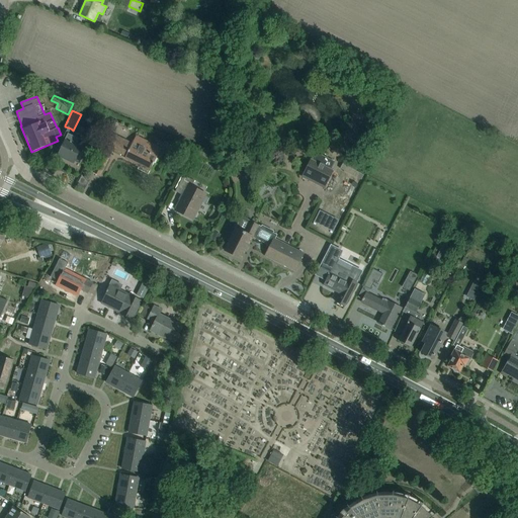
[(80,158),(78,162),(79,162),(85,150),(75,145),(78,139),(68,135),(71,128),(65,126),(61,136),(66,139),(58,155),(74,163),(75,160),(77,156),(80,158)]
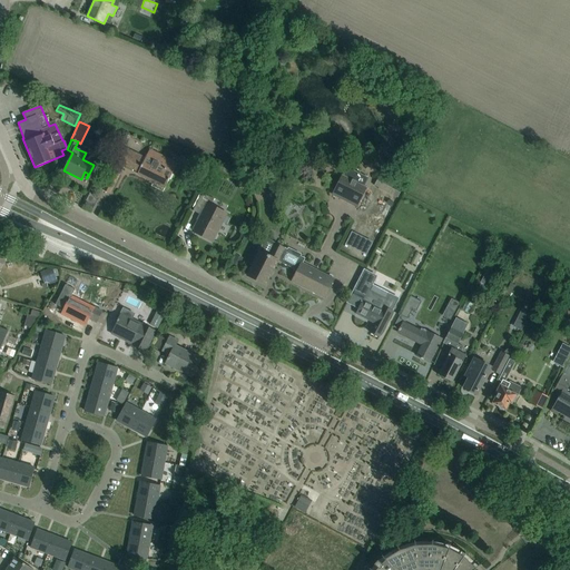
[(165,182),(163,186),(165,187),(177,164),(149,150),(145,158),(124,148),(117,160),(134,169),(135,167),(139,169),(137,174),(154,182),(156,177),(165,182)]
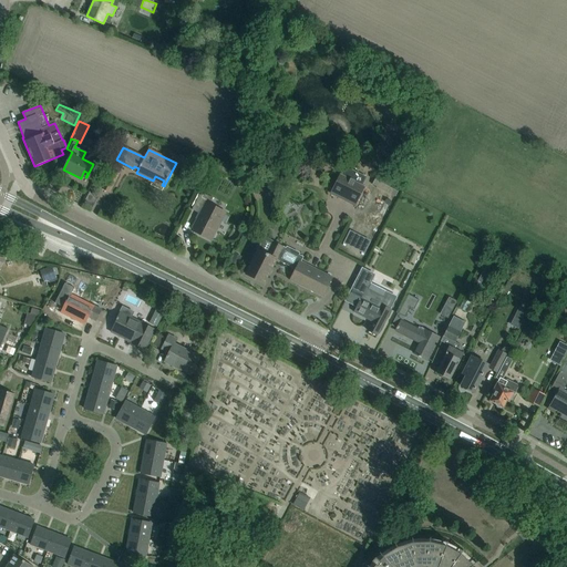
[(119,174),(111,169),(102,188),(110,193),(119,174)]
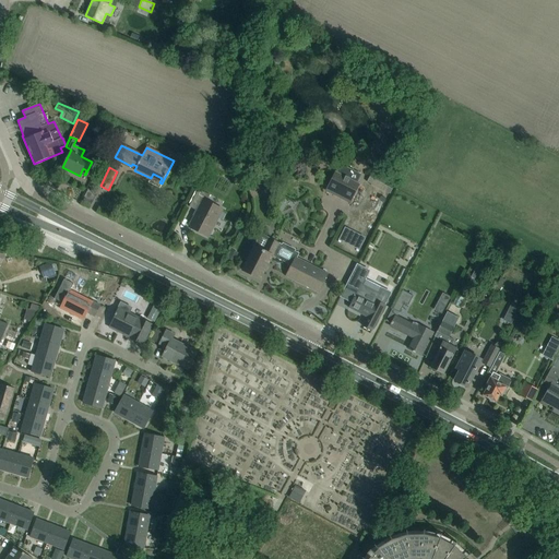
[(335,171),(328,186),(353,199),(359,185),(357,182),(335,173),(335,171)]
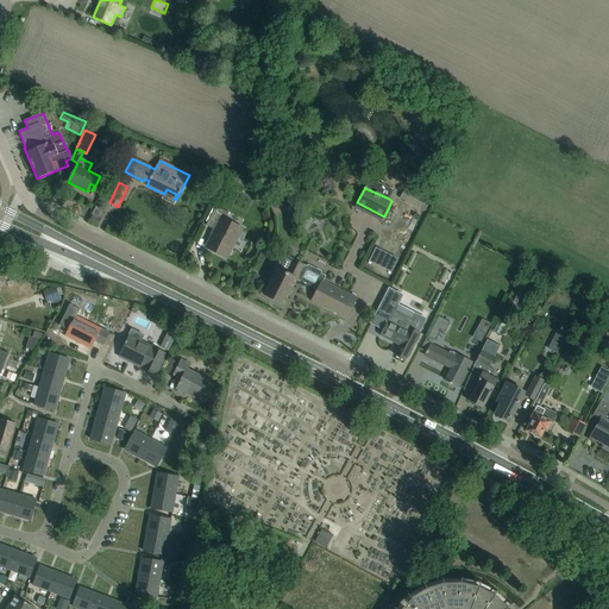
[(215,206),(212,214),(206,225),(207,225),(215,228),(206,246),(227,258),(243,228),(225,219),(228,212),(215,206)]
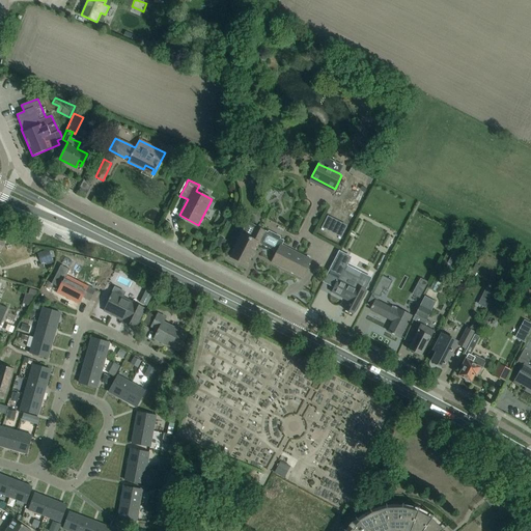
[(280,245),(281,245),(283,241),(279,239),(280,236),(269,231),(268,232),(256,227),(250,238),(242,233),(230,257),(247,266),(258,242),(277,251),(280,245)]
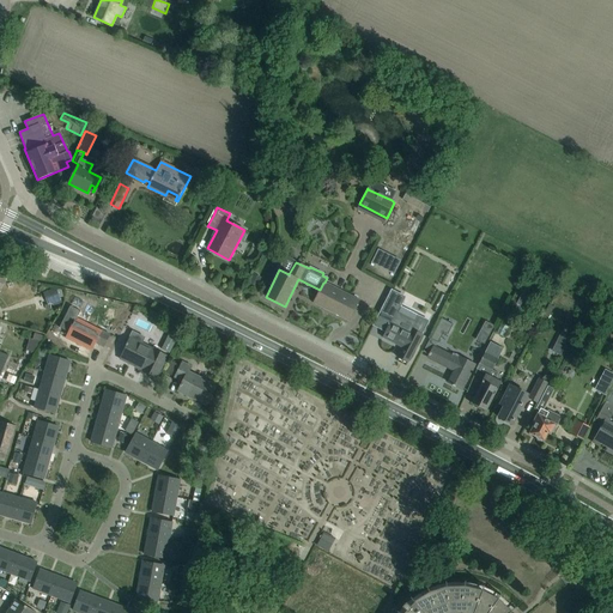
[(358,301),(325,283),(323,283),(320,290),(314,302),(326,308),(326,307),(331,309),(331,310),(349,320),(358,301)]
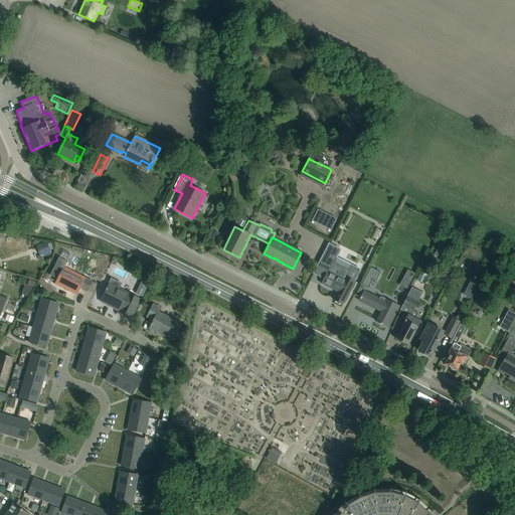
[(46,242),(36,246),(40,254),(43,253),(45,256),(51,253),(46,242)]
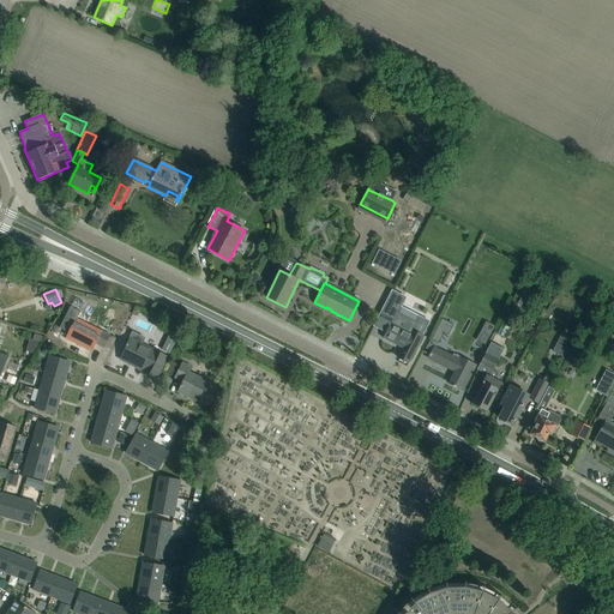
[(391,292),(385,304),(379,317),(389,321),(395,308),(401,295),(391,292)]
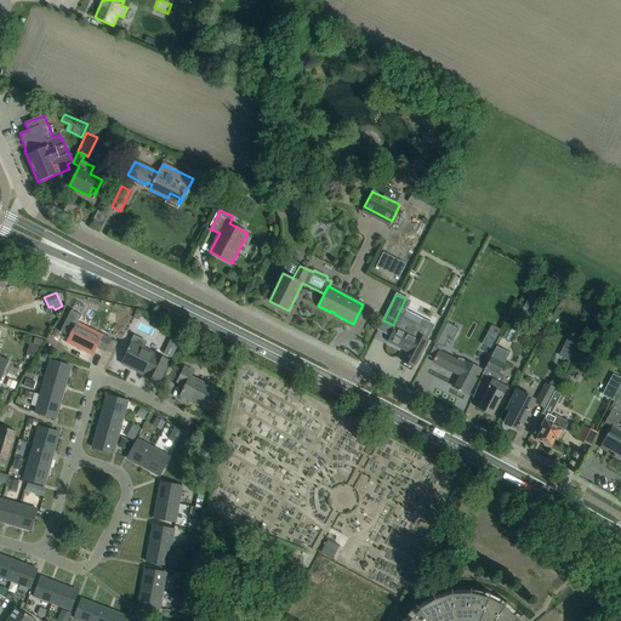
[(529,297),(523,309),(529,312),(530,313),(535,301),(529,297)]
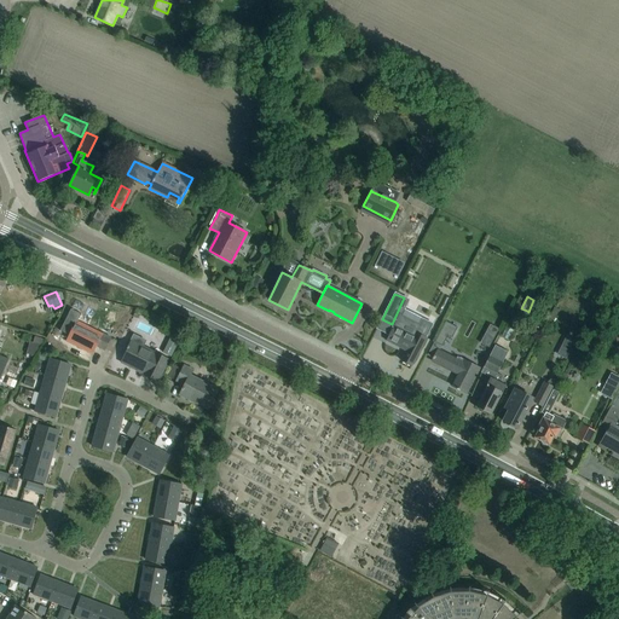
[(68,339),(76,343),(85,347),(86,345),(94,350),(96,346),(104,350),(110,337),(102,333),(100,336),(76,324),(81,314),(71,308),(59,331),(69,336),(68,339)]
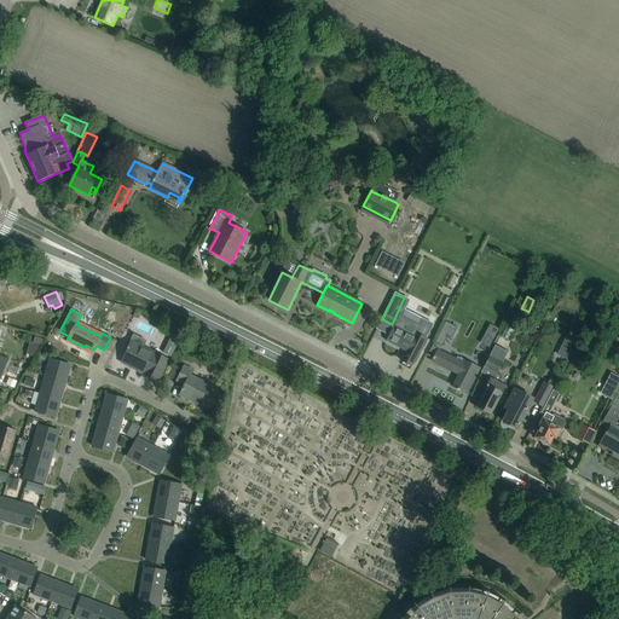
[(400,360),(412,365),(427,337),(415,333),(420,323),(400,313),(386,341),(401,348),(406,351),(400,360)]
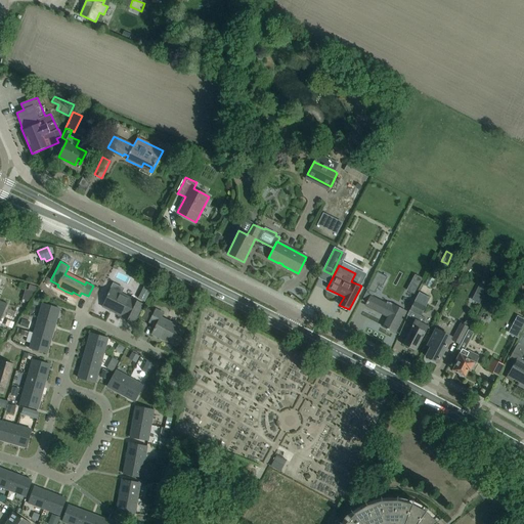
[(383,286),(384,285),(387,276),(378,271),(367,290),(374,293),(379,284),(383,286)]
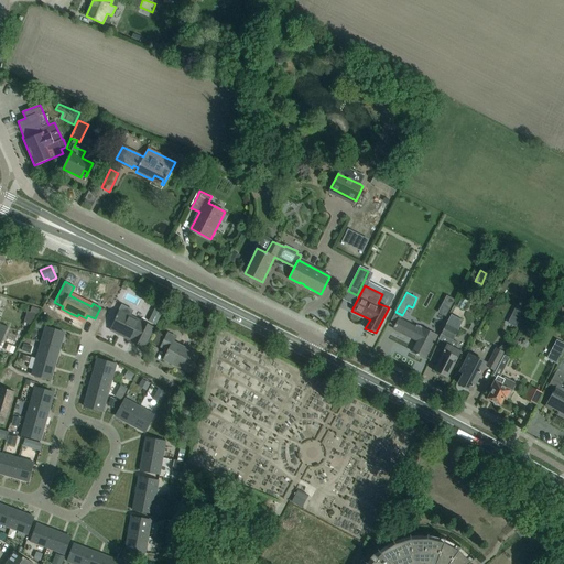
[(446,295),(437,313),(446,317),(454,300),(446,295)]
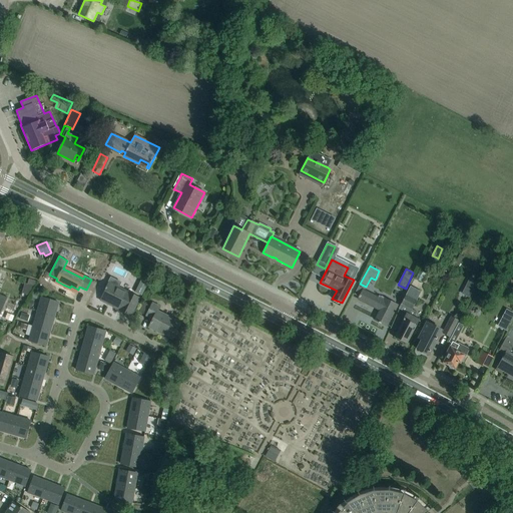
[(110,277),(108,283),(105,289),(105,290),(101,300),(113,306),(113,307),(131,317),(140,299),(119,288),(121,282),(110,277)]
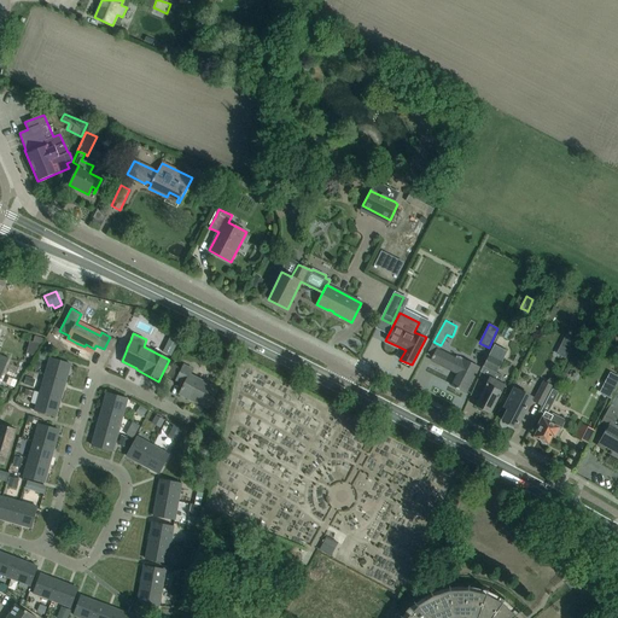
[(436,349),(433,355),(432,357),(431,360),(450,369),(452,368),(459,372),(452,385),(466,392),(478,367),(464,360),(462,362),(436,349)]
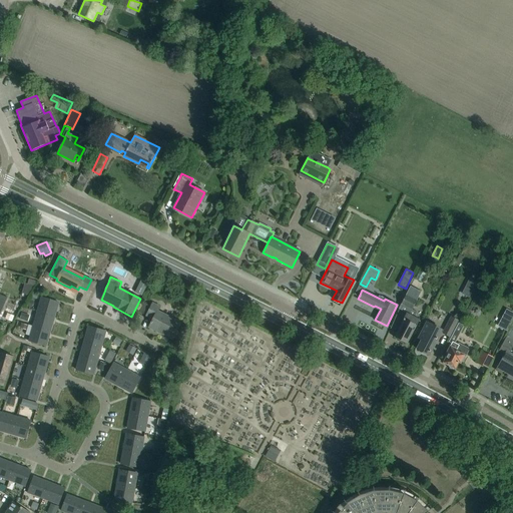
[(407,313),(399,328),(394,337),(407,344),(419,320),(409,315),(416,301),(406,296),(399,309),(407,313)]
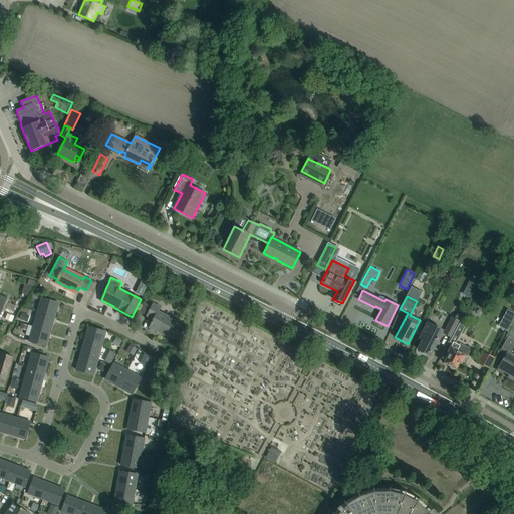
[(37,312),(53,317),(55,310),(56,311),(58,303),(49,300),(41,298),(37,312)]
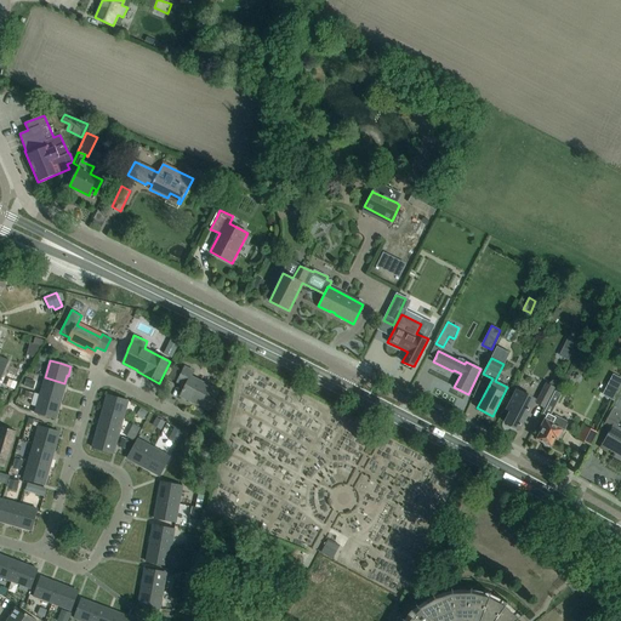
[(178,369),(174,366),(167,379),(172,381),(178,369)]
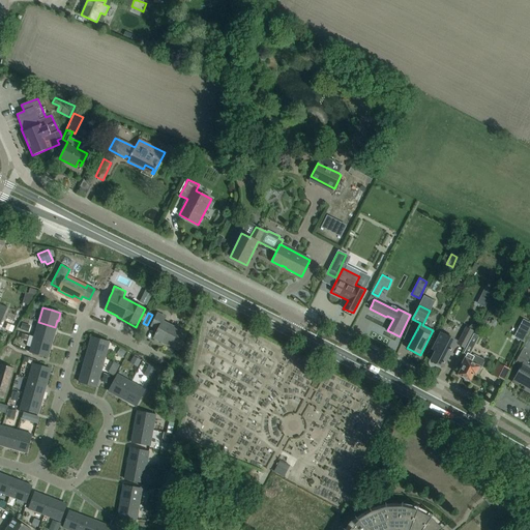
[(166,343),(166,344),(178,350),(186,333),(163,321),(165,317),(157,313),(151,326),(157,330),(156,331),(155,333),(156,333),(153,339),(162,342),(163,341),(166,343)]
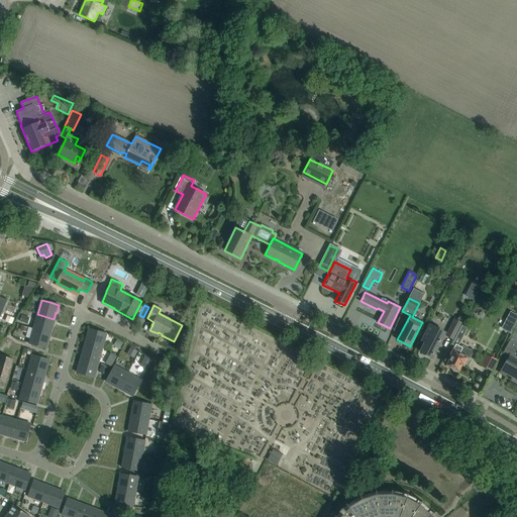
[(516,314),(511,312),(502,328),(510,333),(516,320),(516,314)]
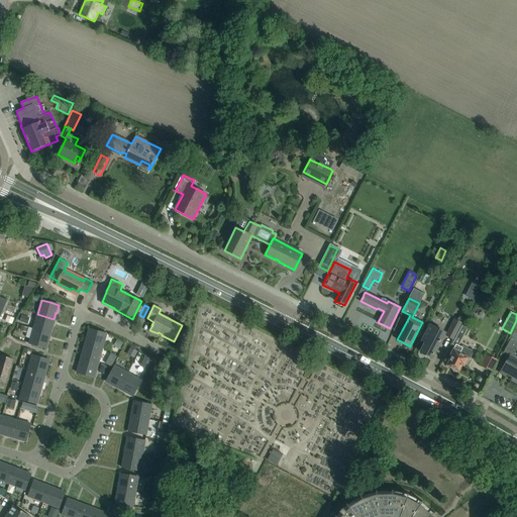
[(55,319),(54,319),(37,314),(33,328),(49,333),(52,327),(53,327),(55,319)]
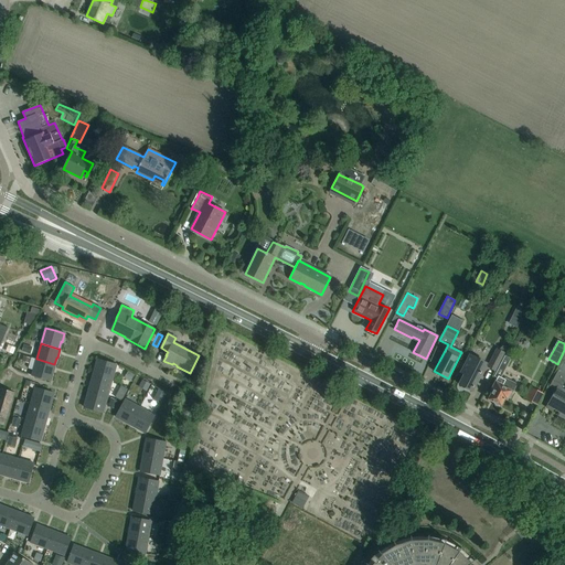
[(497,349),(487,366),(496,371),(504,353),(497,349)]
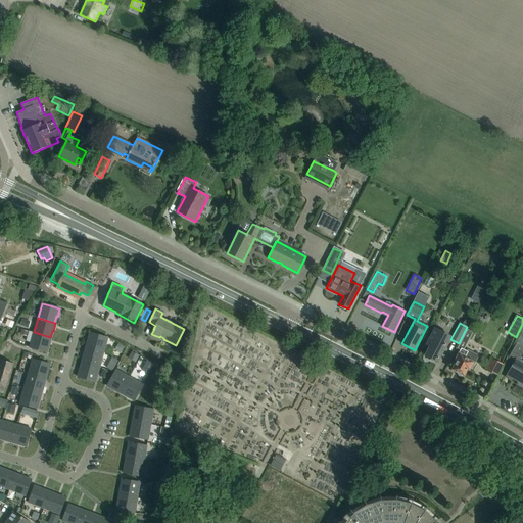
[(433,328),(425,344),(430,346),(425,355),(436,362),(441,352),(448,338),(449,336),(433,328)]
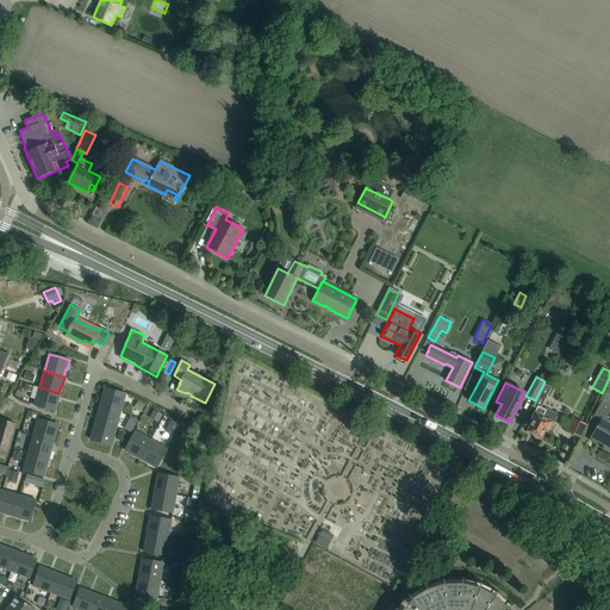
[(545,384),(542,388),(539,396),(545,399),(551,387),(545,384)]
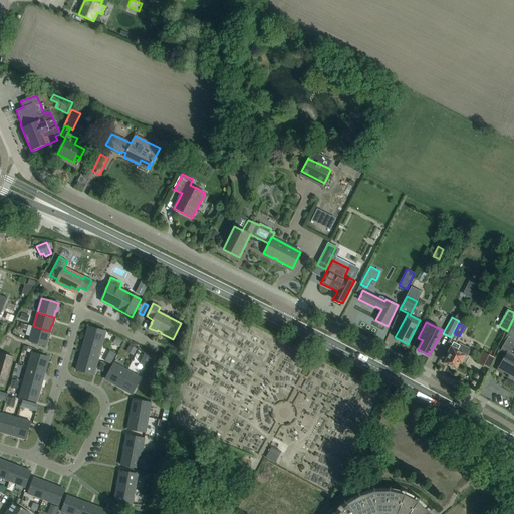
[(50,331),(49,331),(33,326),(29,341),(36,343),(46,346),(46,345),(45,345),(47,339),(48,339),(50,331)]
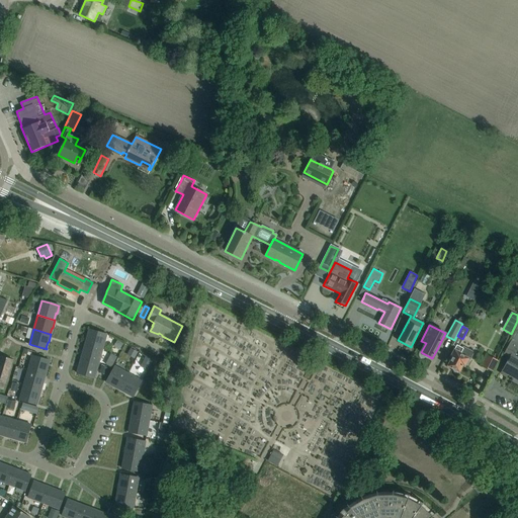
[(105,335),(106,335),(106,334),(89,330),(90,331),(88,337),(87,336),(85,344),(86,345),(102,349),(105,338),(104,338),(105,335)]
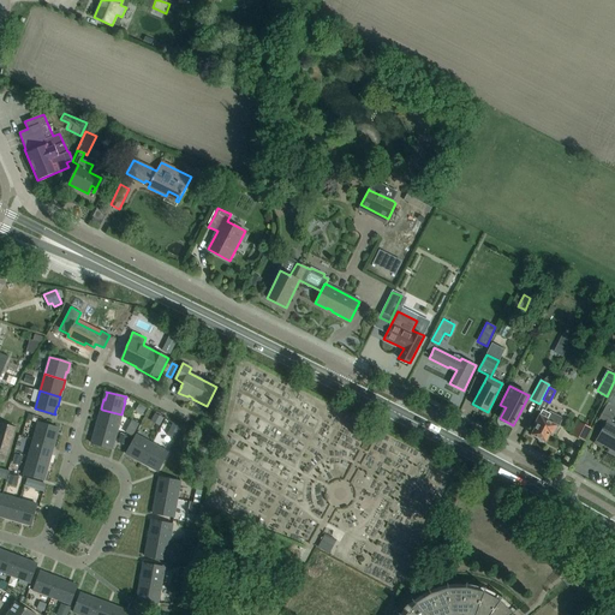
[(614,425),(610,423),(613,417),(614,413),(614,408),(607,404),(598,421),(604,425),(596,441),(602,445),(614,452),(614,425)]
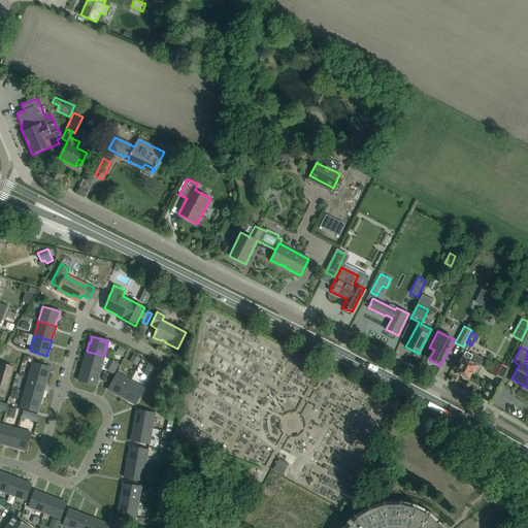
[(100,370),(104,356),(88,352),(86,358),(85,358),(83,366),(84,366),(100,370)]
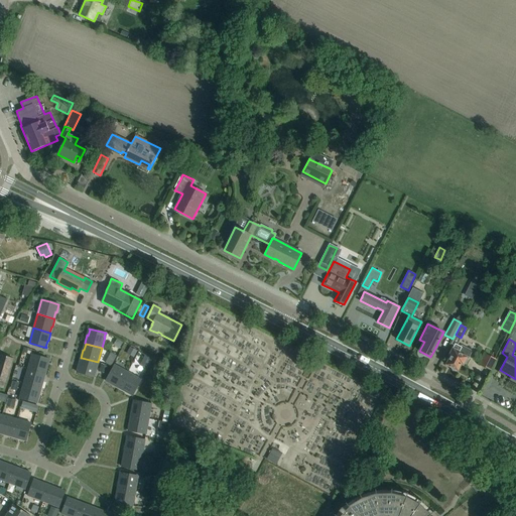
[(461,345),(461,347),(455,344),(449,355),(450,355),(445,365),(458,371),(461,364),(463,365),(466,358),(467,359),(472,351),(461,345)]
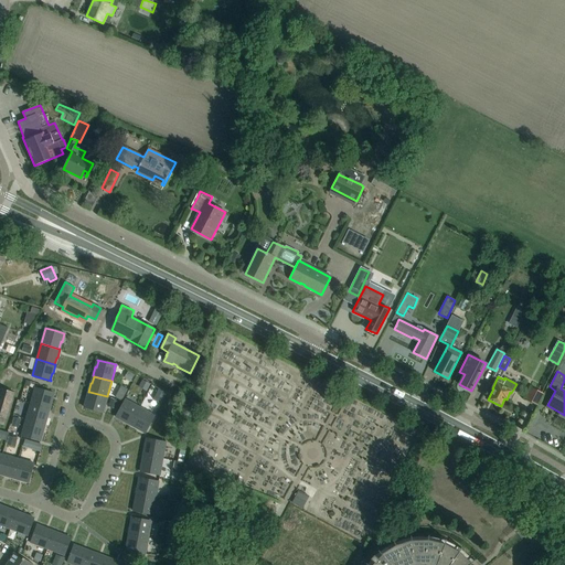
[(151,383),(145,380),(141,388),(148,391),(151,383)]
